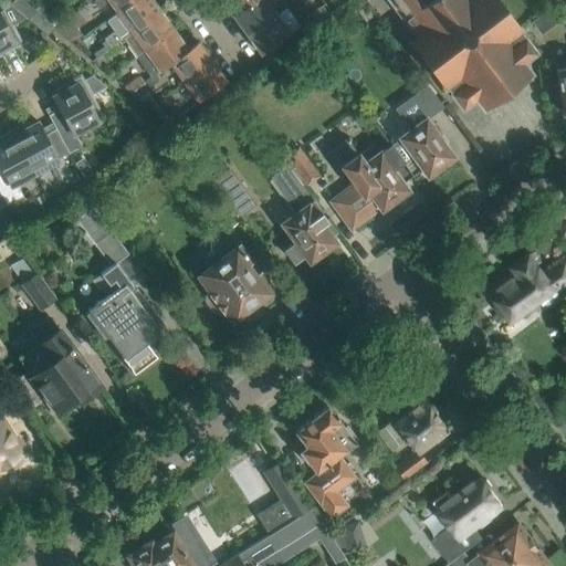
[(13,0),(10,3),(29,19),(40,10),(39,9),(38,10),(30,0),(13,0)]
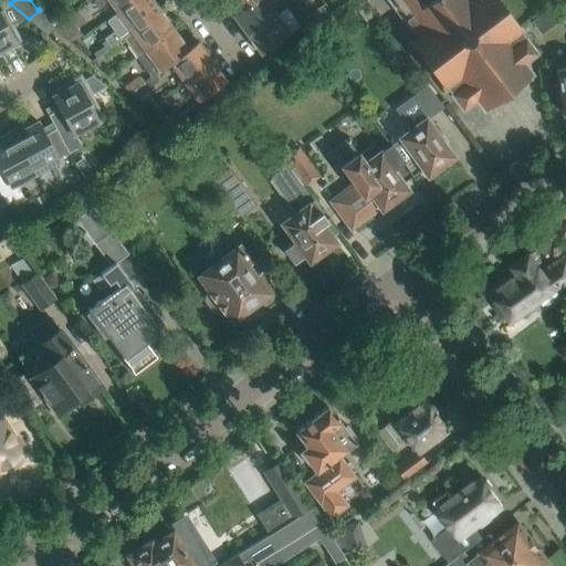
[(135,0),(95,0),(94,1),(98,8),(108,1),(117,13),(135,0)]
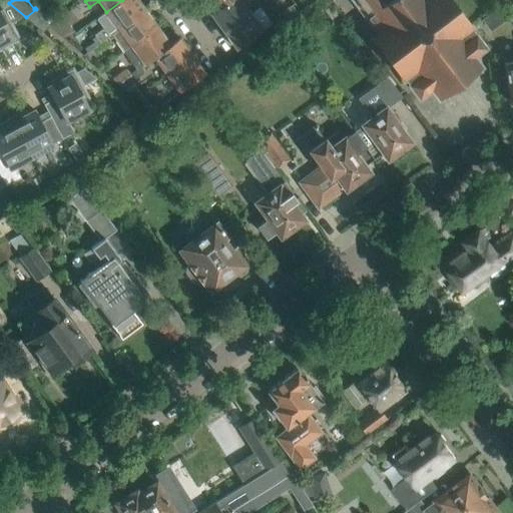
[(110,36),(145,11),(136,0),(122,0),(106,12),(97,19),(103,28),(94,34),(100,43),(105,39),(110,36)]
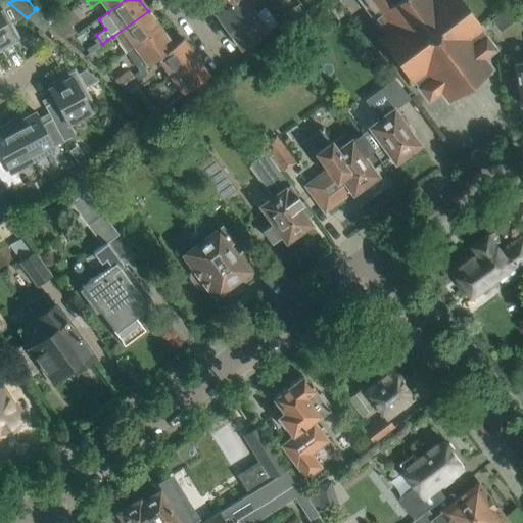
[(212,0),(221,10),(235,0),(212,0)]
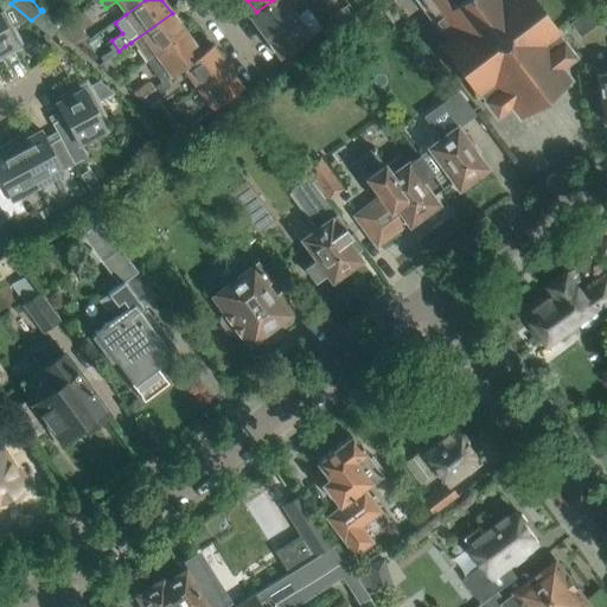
[(298,14),(286,0),(273,0),(256,12),(250,17),(266,38),(298,14)]
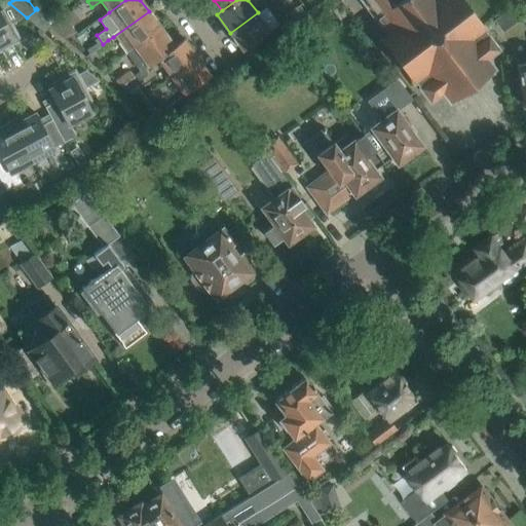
[(380,38),(397,60),(413,81),(416,79),(420,85),(419,86),(429,100),(442,90),(450,102),(493,69),(485,58),(498,48),(488,34),(486,35),(482,29),(485,27),(464,0),(362,0),(386,33),(380,38)]
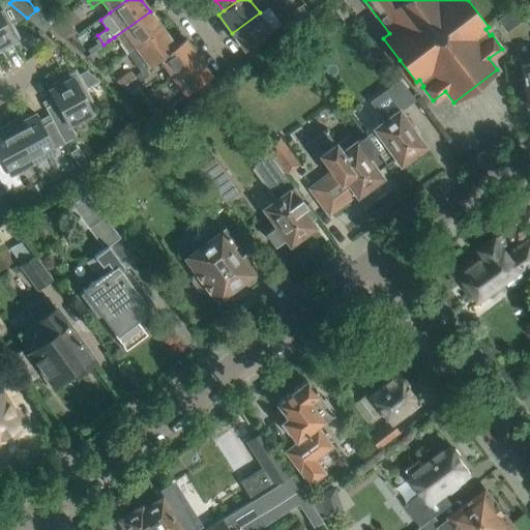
[(524,0),(511,0),(519,9),(527,3),(524,0)]
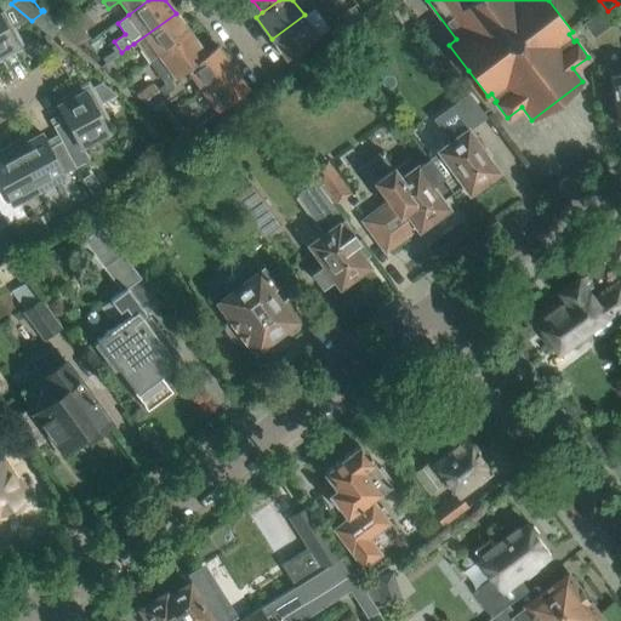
[(355,5),(345,12),(352,21),(362,12),(355,5)]
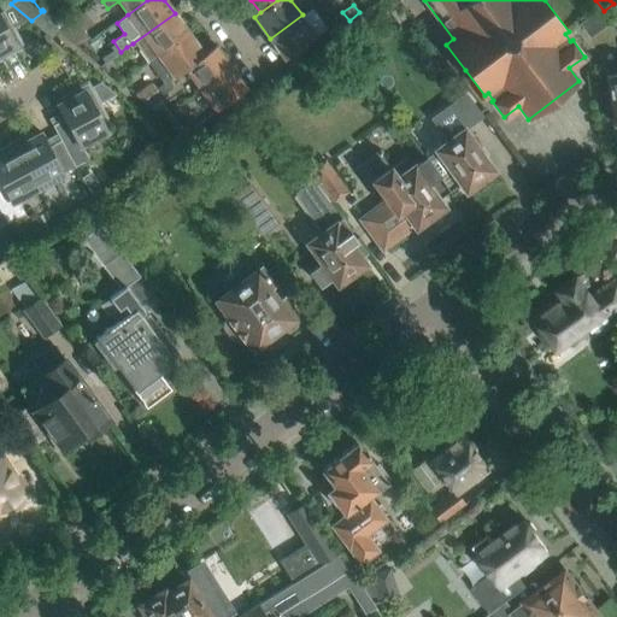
[(303,15),(270,39),(286,60),(316,37),(318,36),(328,29),(312,7),(303,15)]
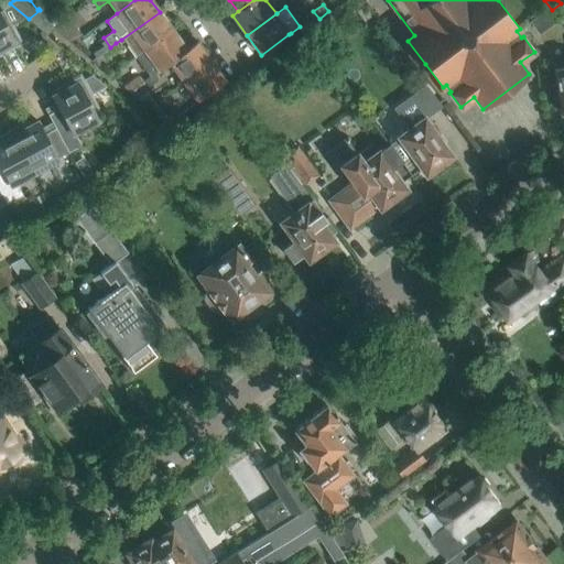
[(55,28),(40,10),(29,19),(47,34),(54,29),(55,28)]
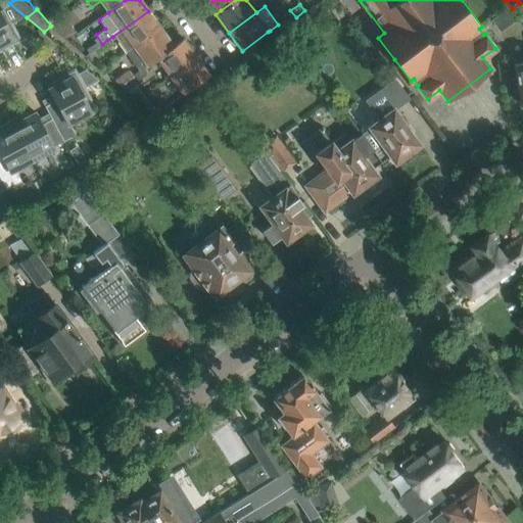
[(126,54),(160,29),(148,11),(112,37),(126,54)]
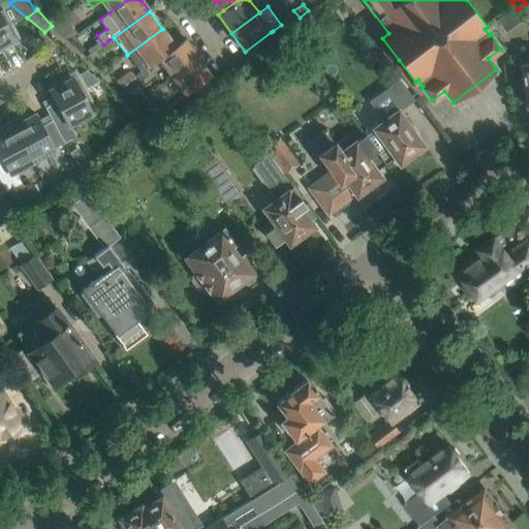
[(0,52),(20,41),(10,24),(5,27),(0,16),(0,52)]
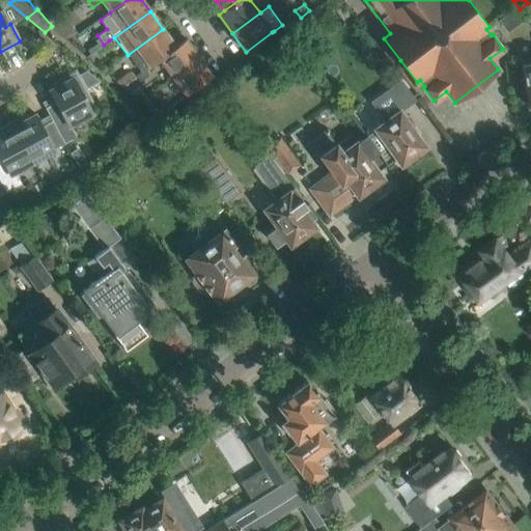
[(64,16),(52,26),(51,27),(67,40),(78,33),(64,16)]
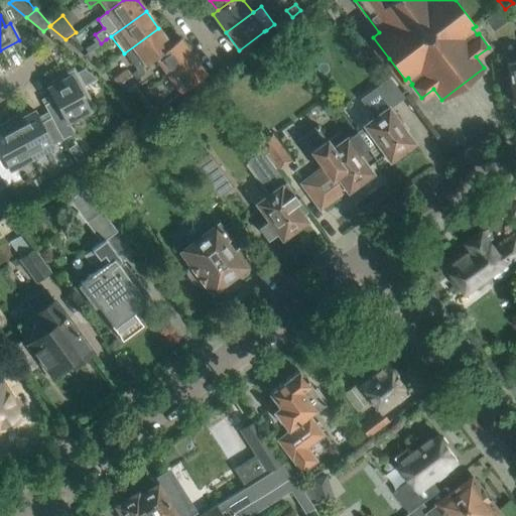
[(158,28),(124,53),(137,71),(141,67),(155,57),(154,57),(170,45),(158,28)]
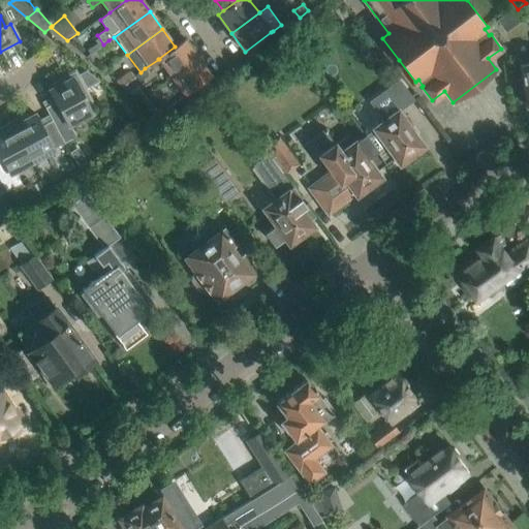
[(38,30),(36,31),(50,55),(57,47),(38,30)]
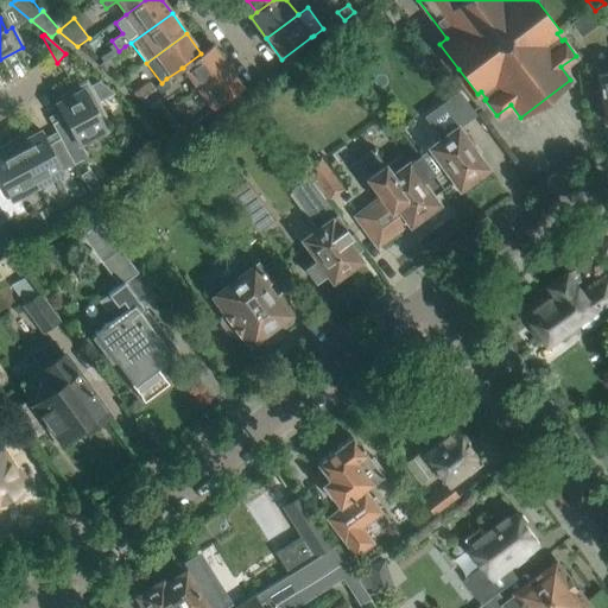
[(197,89),(228,67),(213,45),(201,54),(182,68),(183,68),(197,89)]
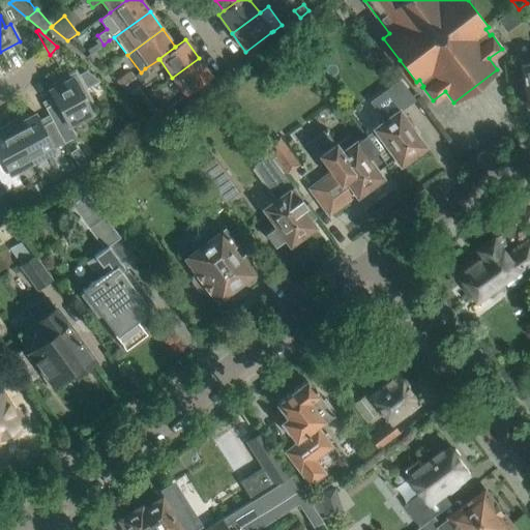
[(113,45),(109,40),(104,45),(95,51),(98,55),(113,45)]
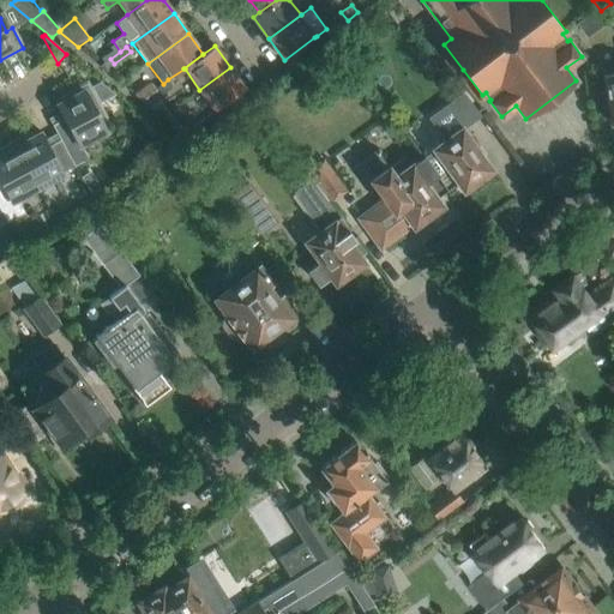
[(215,112),(246,89),(230,67),(199,90),(215,112)]
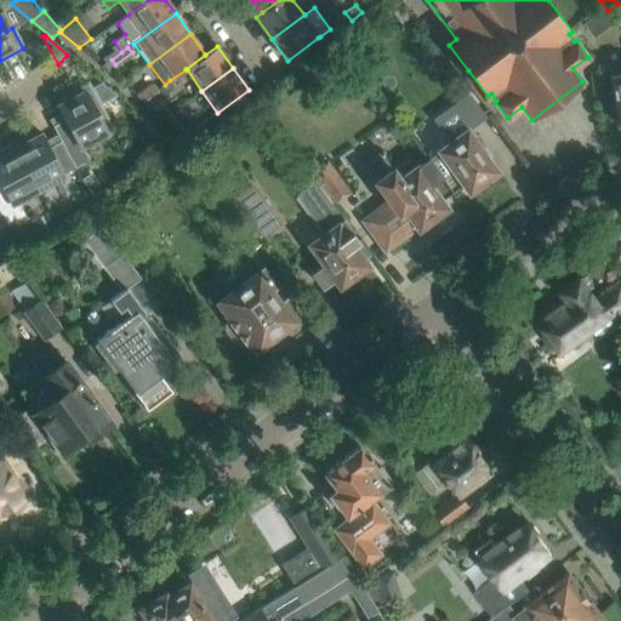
[(620,75),(610,78),(614,104),(610,110),(610,117),(617,121),(617,124),(620,123),(620,75)]
